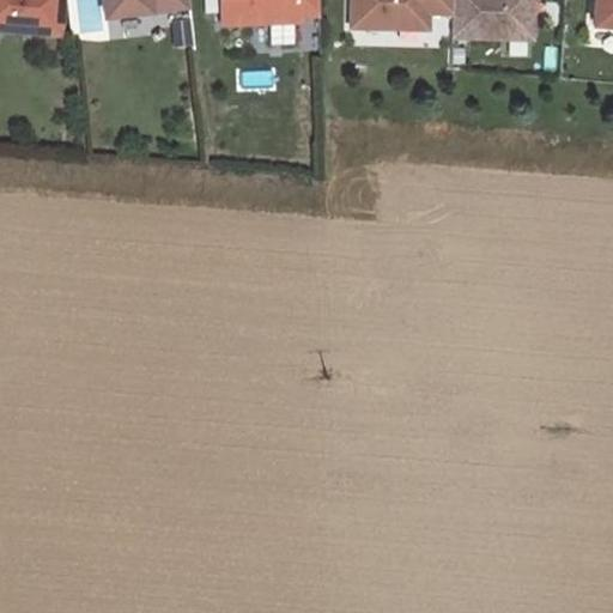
[(0,0),(0,32),(61,38),(64,0),(0,0)]
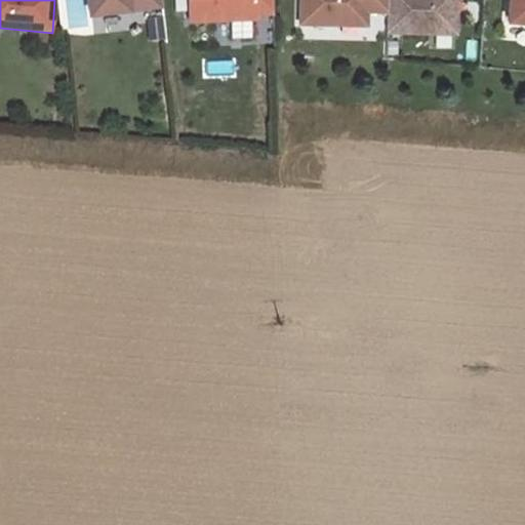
[(87,0),(90,13),(162,6),(161,0),(87,0)]
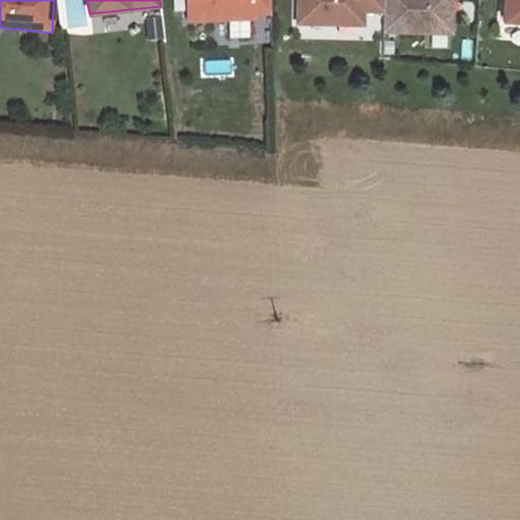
[(185,10),(185,0),(173,0),(174,10),(185,10)]
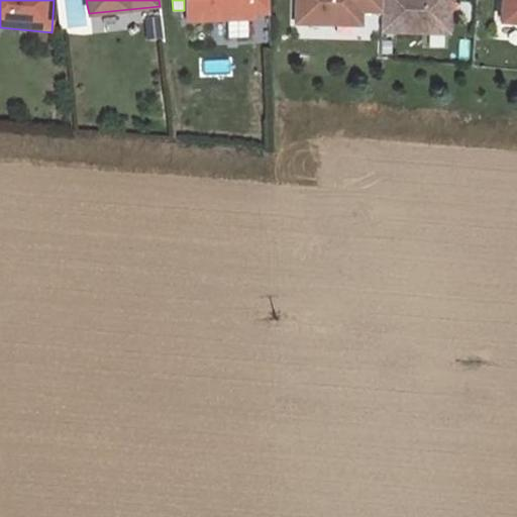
[(252,13),(270,13),(269,0),(185,0),(186,20),(253,18),(252,13)]
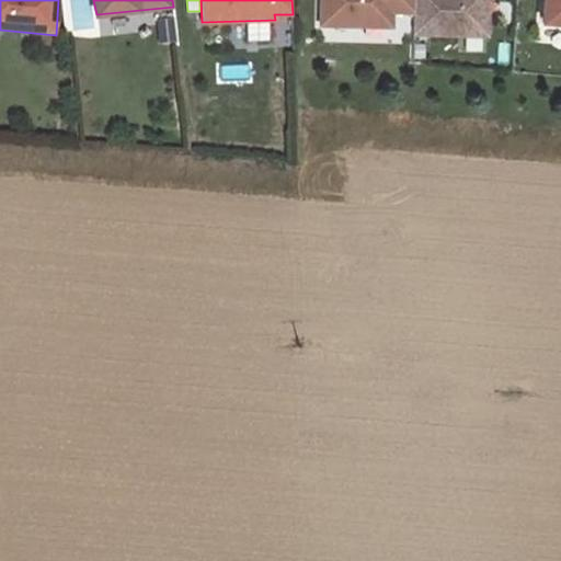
[(414,12),(413,0),(321,0),(321,25),(392,26),(392,12),(414,12)]
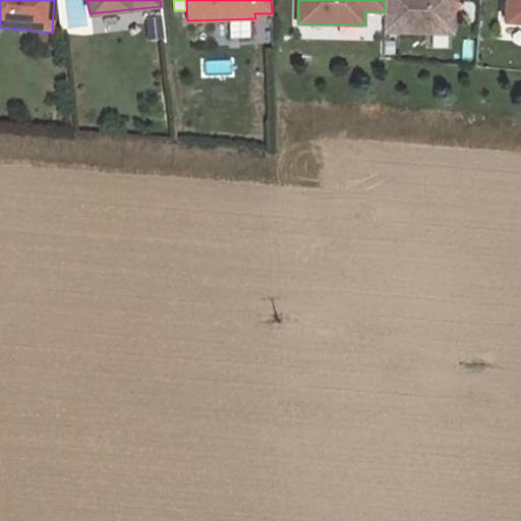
[(452,33),(452,0),(384,0),(385,11),(384,31),(452,33)]
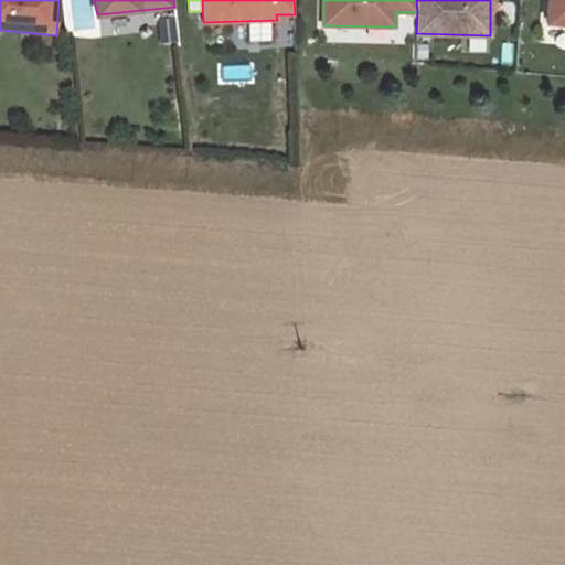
[(564,24),(564,0),(547,0),(546,23),(564,24)]
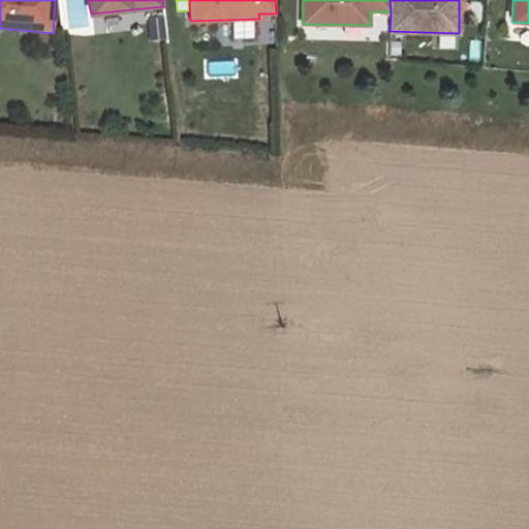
[(399,55),(399,41),(390,41),(390,55),(399,55)]
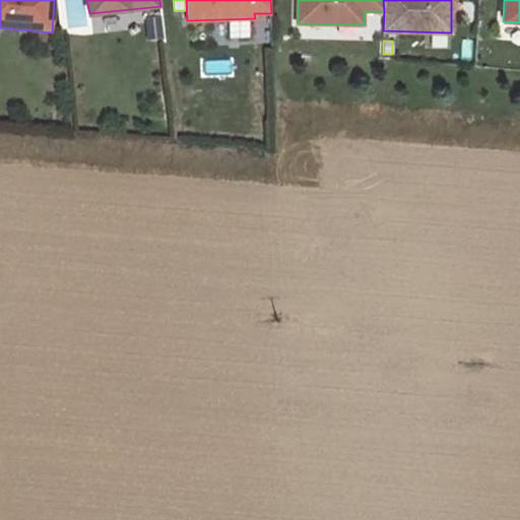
All buildings are outlined.
